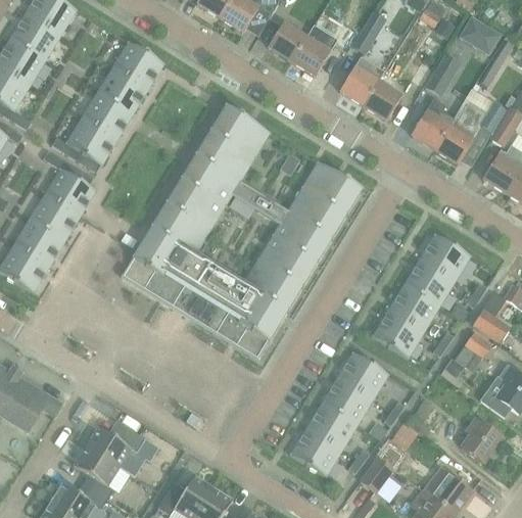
[(78,9),(67,3),(67,1),(65,0),(33,0),(26,13),(61,35),(61,34),(76,10),(77,10),(78,9)]
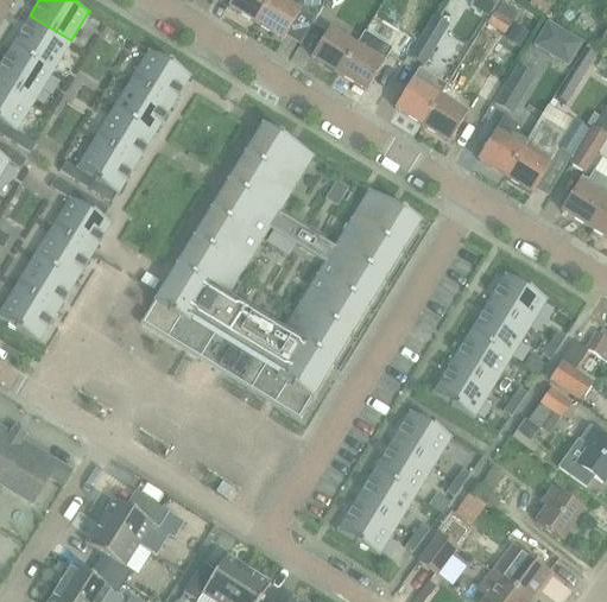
[(231,0),(228,4),(255,19),(267,0),(231,0)]
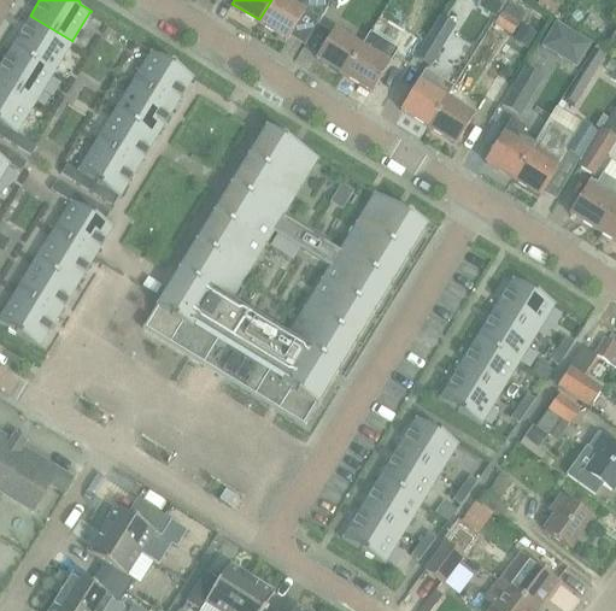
[(271,0),(259,19),(288,37),(308,6),(321,15),(329,0),(271,0)]
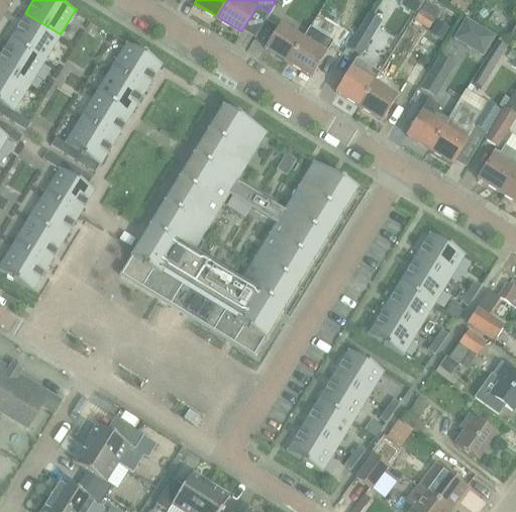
[(425,0),(415,16),(429,25),(441,7),(432,1),(433,0),(425,0)]
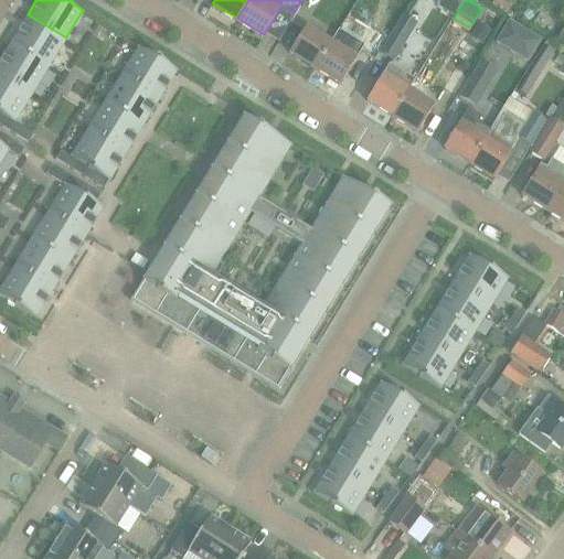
[(404,12),(381,50),(394,57),(417,20),(404,12)]
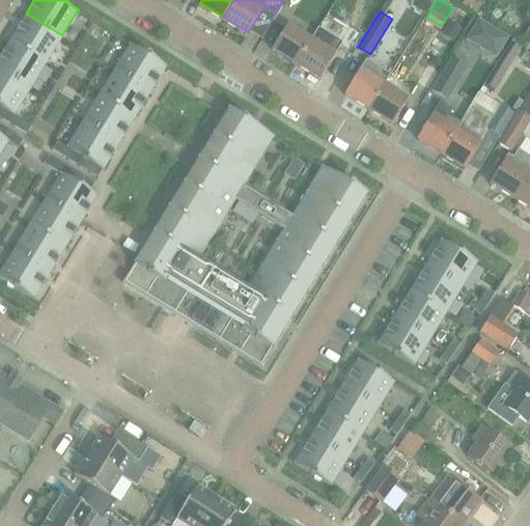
[(62,35),(26,14),(10,38),(47,60),(62,35)]
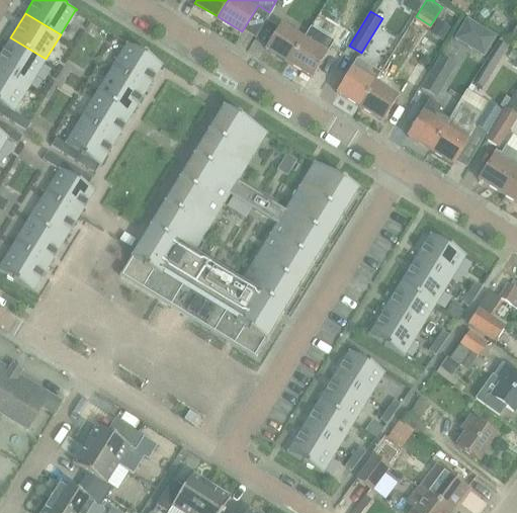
[(464,18),(454,34),(485,52),(497,31),(466,14),(464,18)]
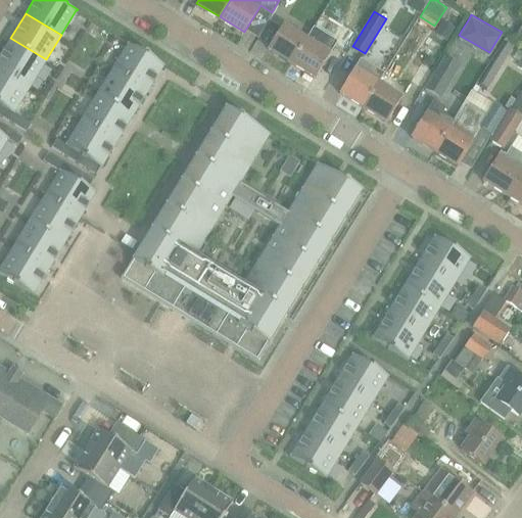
[(444,17),(438,28),(448,35),(456,25),(444,17)]
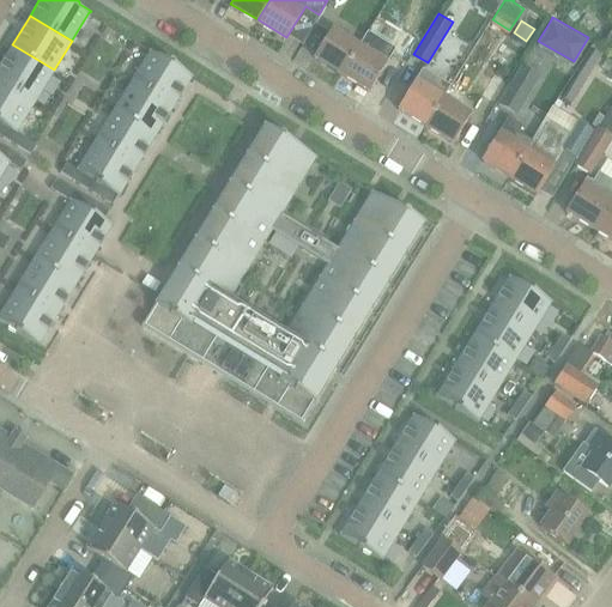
[(315,55),(341,72),(359,42),(333,25),(315,55)]
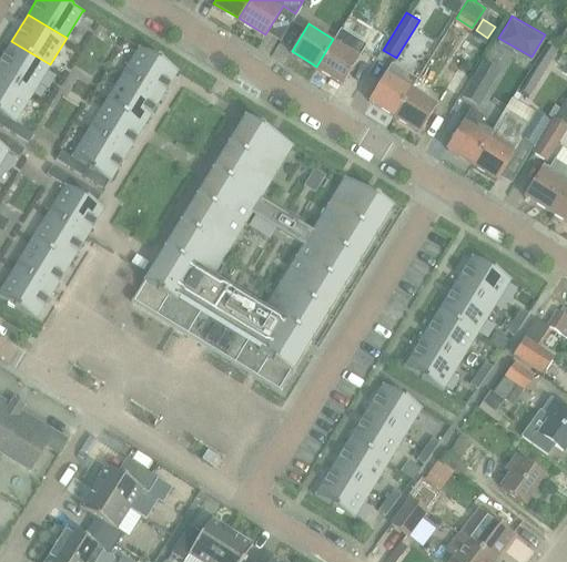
[(333,39),(316,67),(342,81),(353,62),(358,54),(367,39),(343,24),(333,39)]
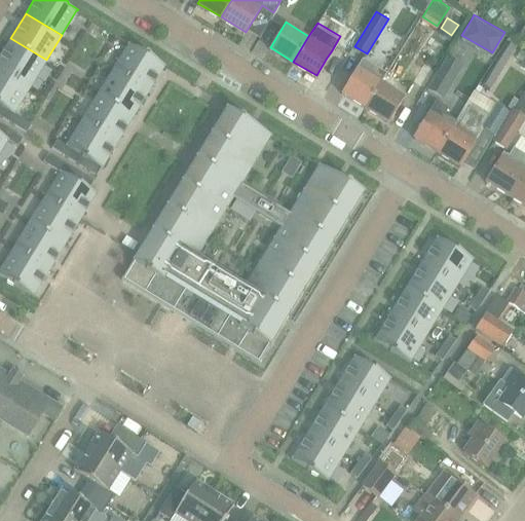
[(46,60),(10,38),(0,54),(0,66),(31,85),(46,60)]
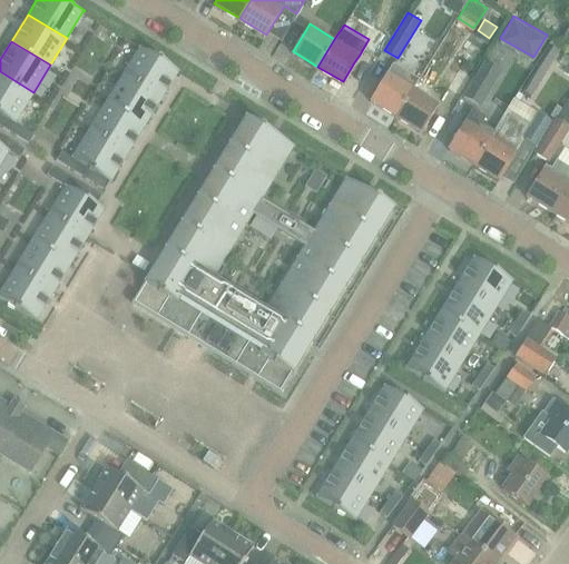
[(548,76),(557,80),(568,59),(568,42),(567,42),(548,76)]
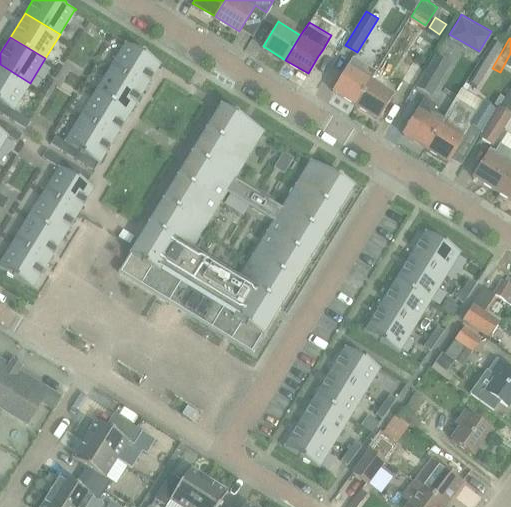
[(126,41),(110,65),(145,86),(160,62),(161,62),(161,61),(145,51),(146,51),(142,48),(137,44),(136,45),(125,39),(125,40),(126,41)]
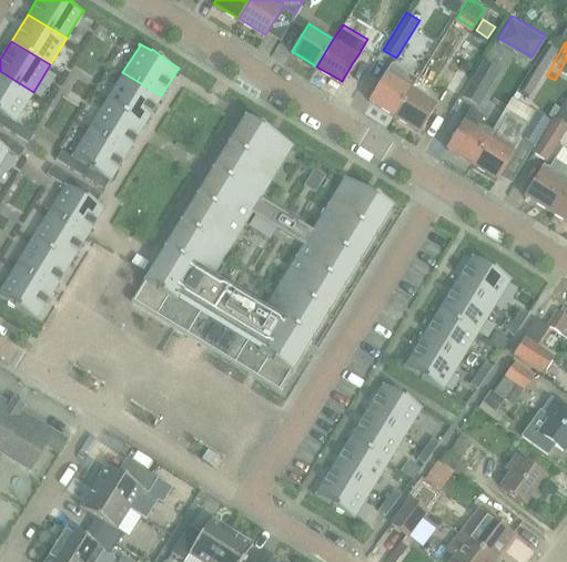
[(485,57),(463,93),(479,103),(502,67),(485,57)]
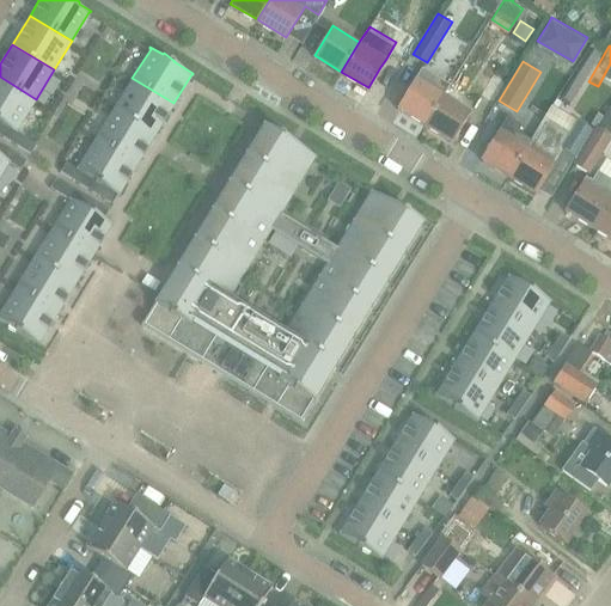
[(410,86),(397,106),(423,122),(441,93),(450,80),(438,73),(423,63),(423,65),(415,78),(410,86)]
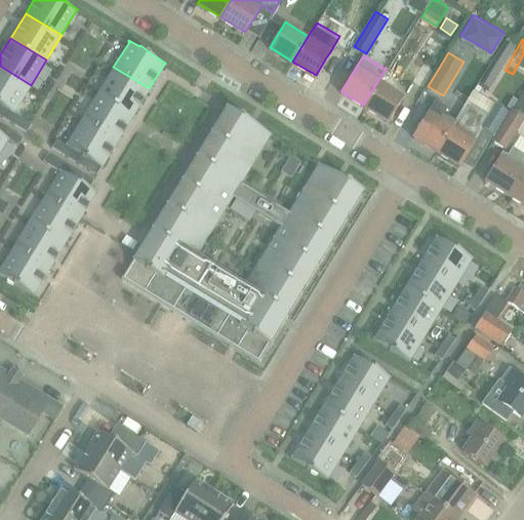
[(424,84),(435,66),(425,60),(413,78),(424,84)]
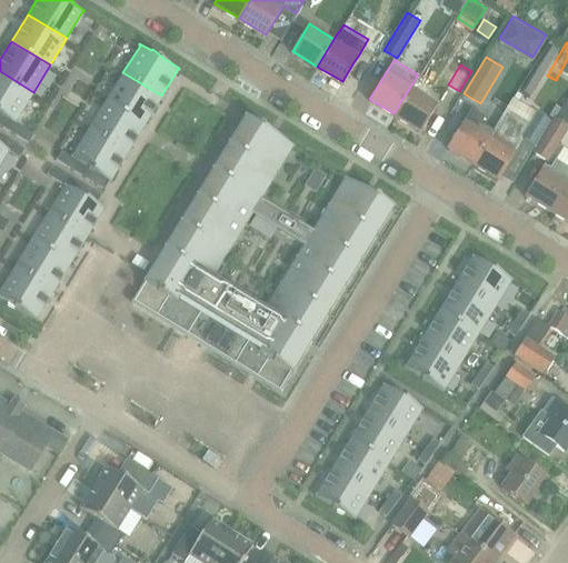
[(33,92),(0,71),(0,121),(29,140),(35,131),(32,130),(30,129),(17,120),(17,119),(32,93),(33,92)]
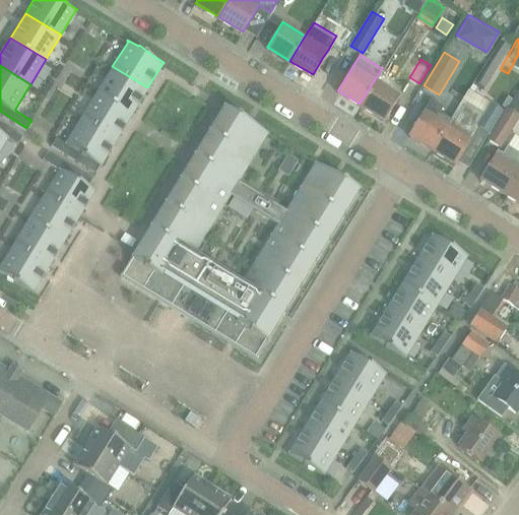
[(147,87),(112,66),(96,91),(132,113),(147,87)]
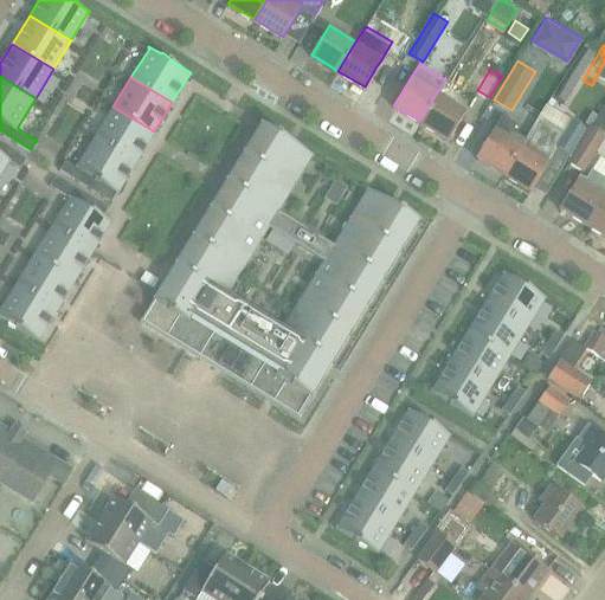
[(446,137),(459,117),(464,109),(437,92),(419,121),(446,137)]
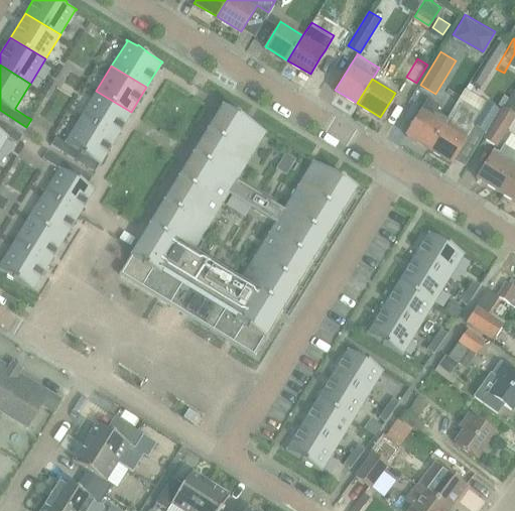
[(131,112),(96,91),(81,115),(116,137),(131,112)]
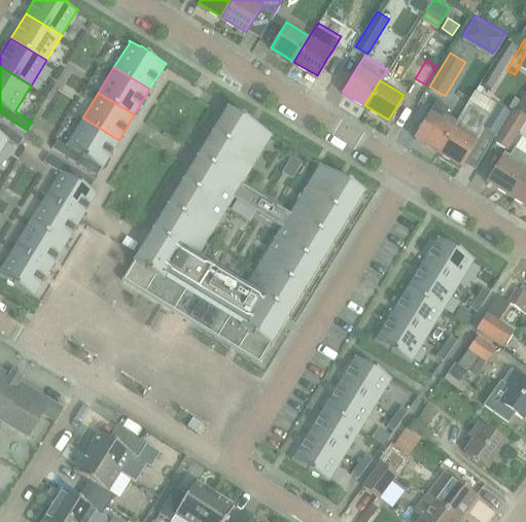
[(426,116),(415,134),(437,148),(456,119),(457,116),(447,110),(449,106),(437,98),(429,111),(426,116)]
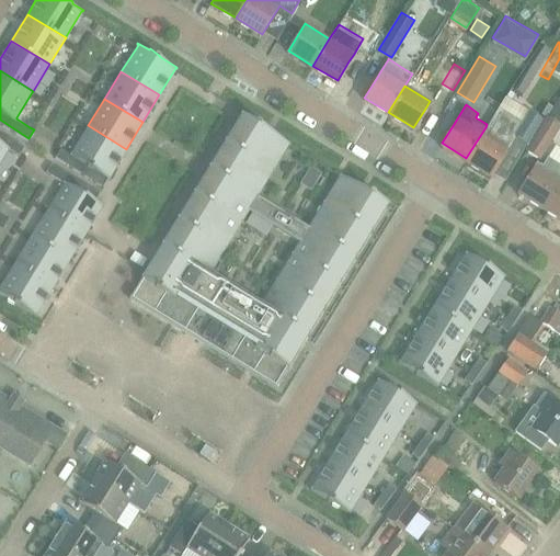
[(486,127),(466,158),(491,174),(503,156),(507,148),(506,148),(513,138),(516,133),(515,133),(523,118),(499,104),(488,122),(487,124),(486,127)]
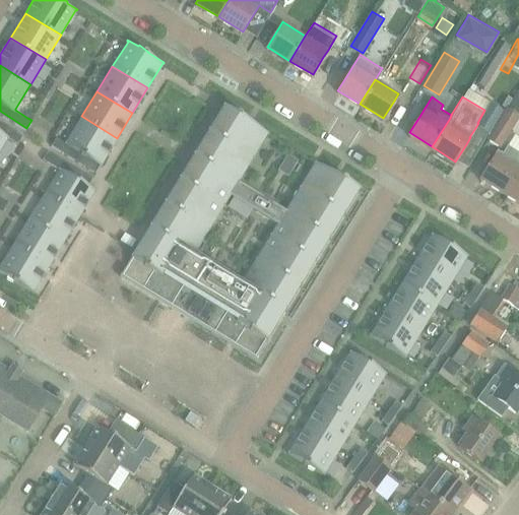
[(489,130),(502,109),(503,107),(492,100),(484,110),(477,123),(478,123),(489,130)]
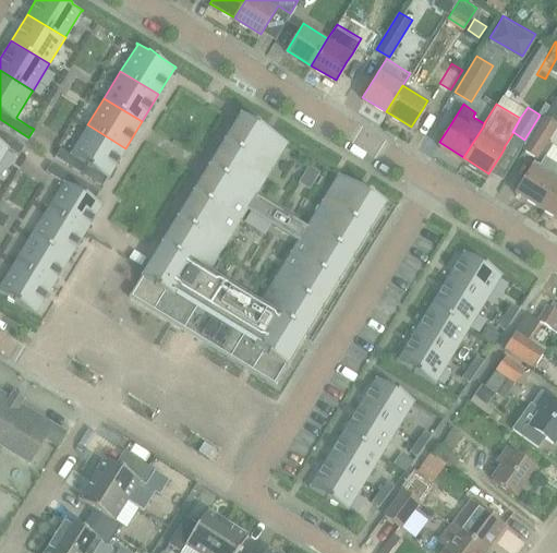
[(273,167),(287,143),(288,141),(289,142),(289,141),(241,110),(240,111),(241,112),(225,137),(223,139),(225,139),(209,164),(208,163),(208,164),(208,165),(194,189),(193,189),(192,190),(193,190),(178,215),(177,214),(177,215),(177,216),(162,240),(161,240),(160,241),(161,241),(146,266),(146,267),(142,273),(142,272),(141,273),(142,274),(130,293),(168,317),(171,320),(183,326),(193,311),(207,321),(198,334),(207,339),(207,341),(208,341),(244,364),(252,370),(275,383),(287,363),(288,364),(288,362),(300,341),(305,333),(306,331),(307,332),(309,329),(307,329),(323,305),(324,305),(324,304),(324,303),(338,279),(339,279),(340,278),(339,278),(354,253),(354,254),(355,253),(354,252),(370,228),(371,228),(372,227),(371,227),(386,202),(387,202),(387,201),(373,192),(373,191),(368,189),(363,187),(359,183),(339,171),(338,172),(339,172),(324,197),(323,197),(322,199),(323,199),(307,223),(257,192),(271,168),(273,168),(273,167)]
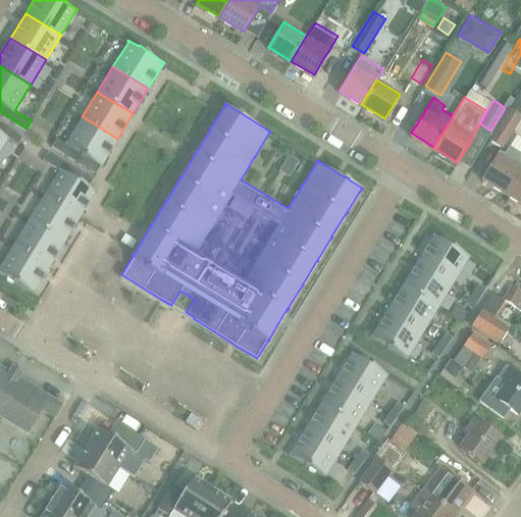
[(504,145),(520,115),(520,110),(510,105),(490,137),(504,145)]
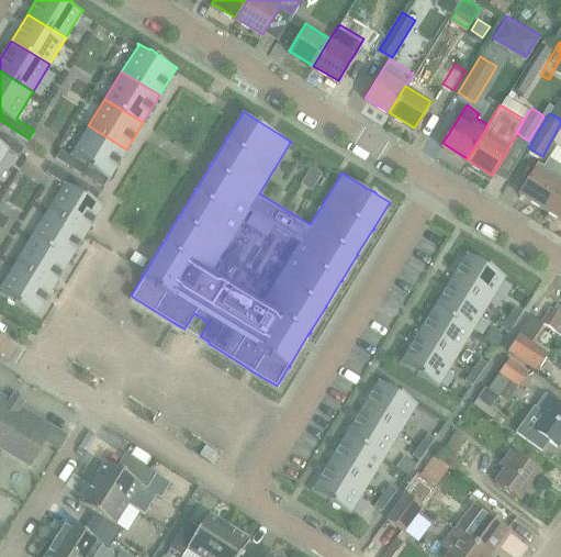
[(60,146),(56,155),(104,185),(110,177),(111,176),(110,176),(126,149),(88,125),(88,126),(73,153),(71,152),(70,153),(60,146)]
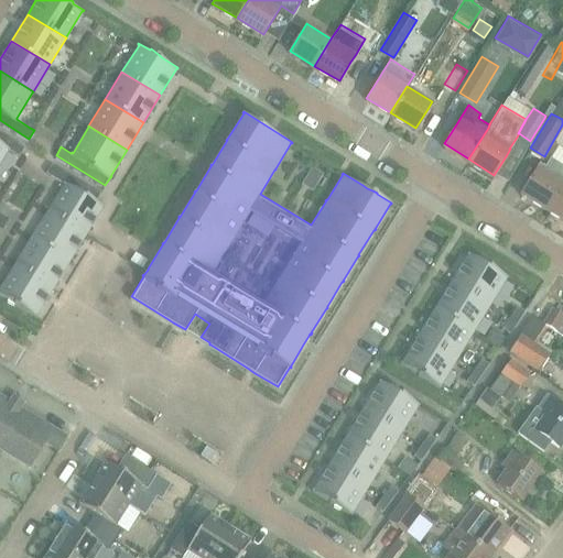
[(25,144),(0,129),(0,161),(9,148),(10,148),(20,153),(21,150),(25,144)]
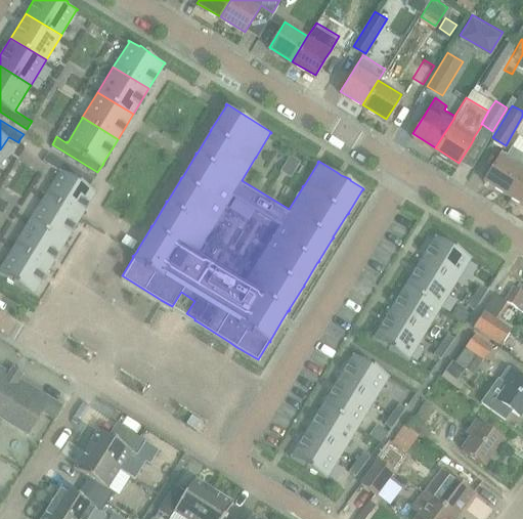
[(503,148),(494,161),(484,178),(507,192),(522,168),(522,149),(513,144),(508,152),(503,148)]
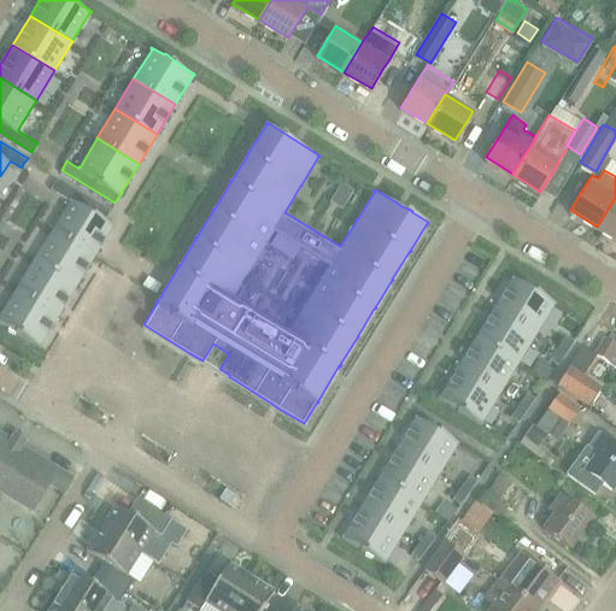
[(111,210),(57,176),(51,186),(70,198),(70,199),(71,199),(53,228),(94,254),(95,253),(112,224),(113,225),(115,224),(105,218),(111,210)]
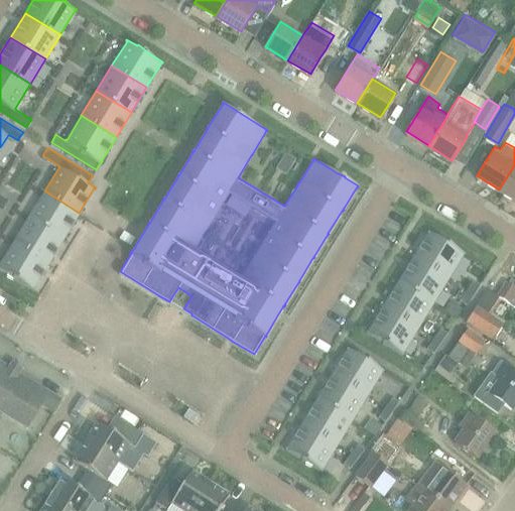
[(514,165),(499,189),(514,200),(514,165)]
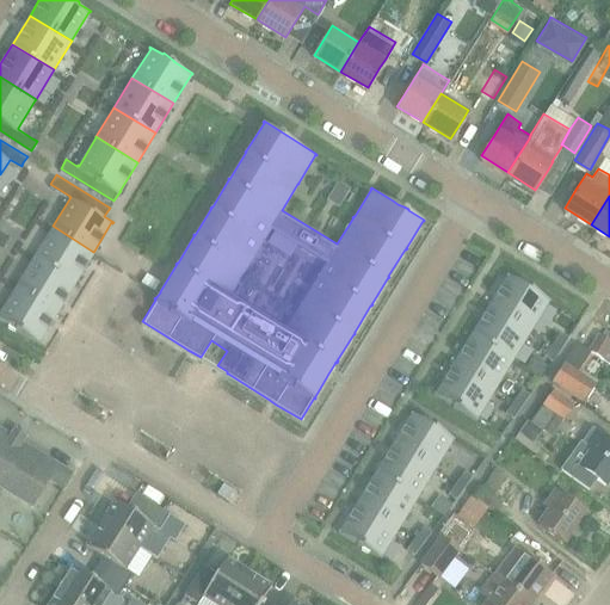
[(93,252),(53,226),(35,255),(75,281),(93,252)]
